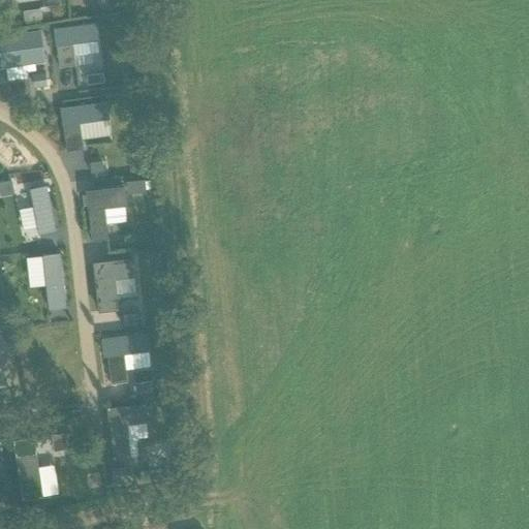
[(40,10),(24,12),(26,21),(41,19),(40,10)]
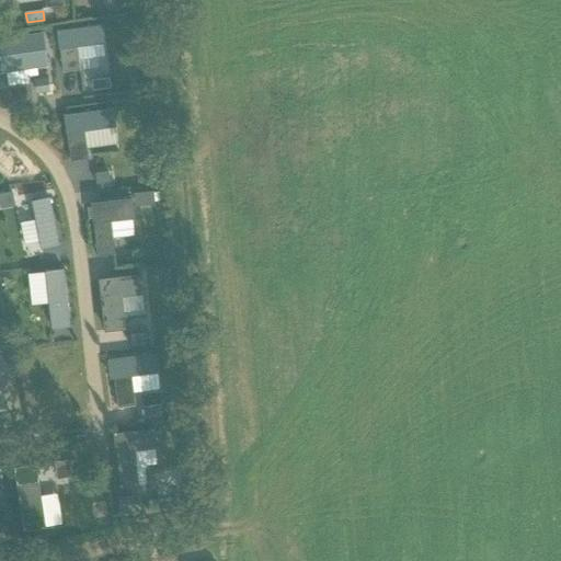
[(102,26),(57,32),(63,72),(80,70),(77,47),(104,44),(102,26)]
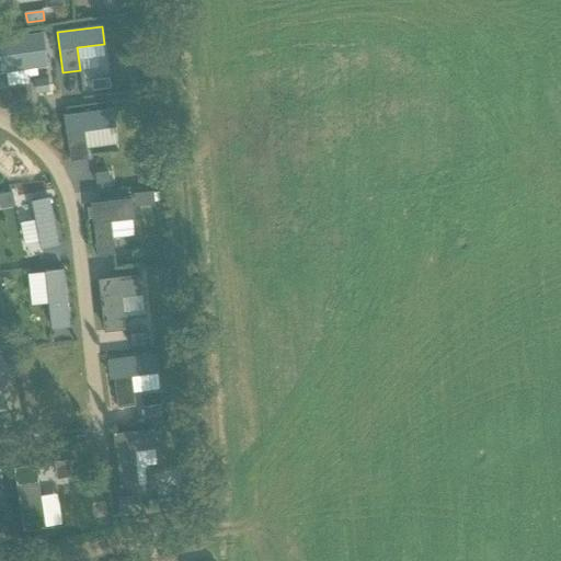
[(60,57),(54,27),(43,30),(49,59),(60,57)]
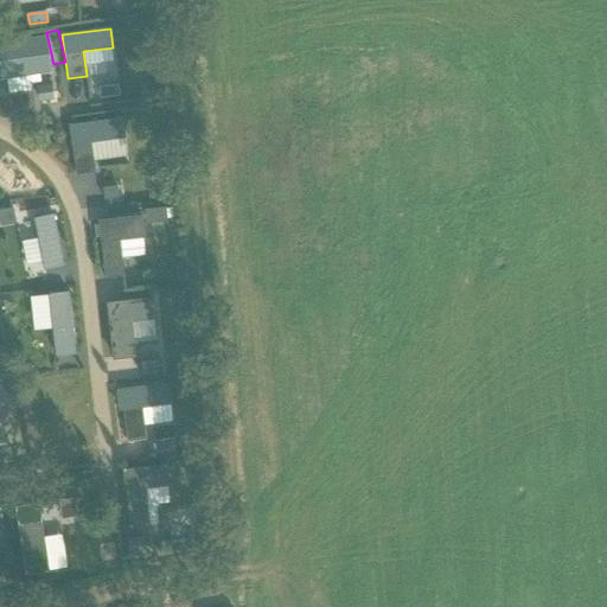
[(45,38),(0,44),(5,77),(50,71),(45,38)]
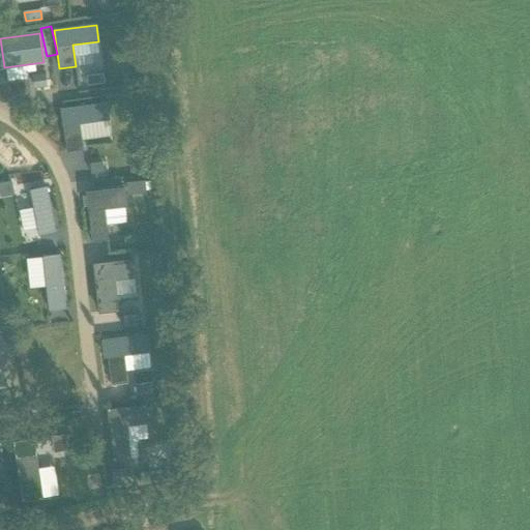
[(46,74),(33,76),(35,89),(48,87),(46,74)]
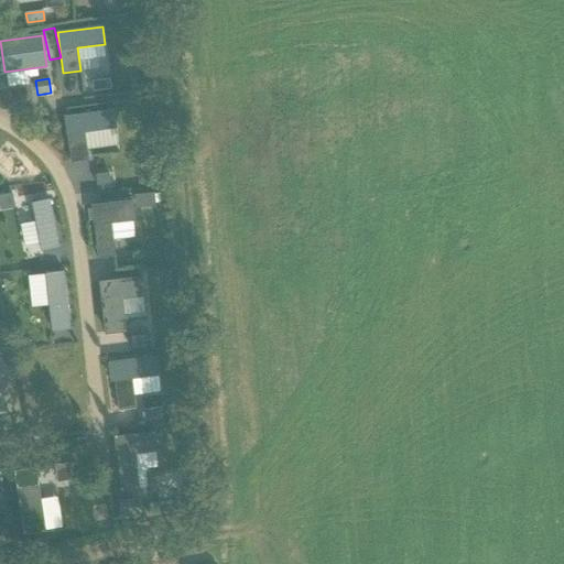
[(109,79),(93,82),(94,90),(110,88),(109,79)]
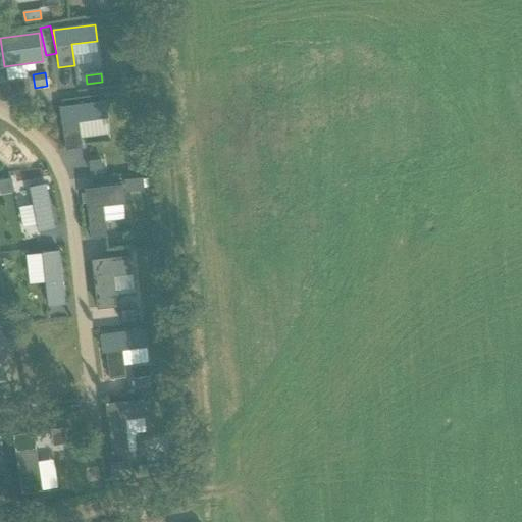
[(104,102),(60,108),(65,150),(65,151),(82,148),(81,139),(109,135),(106,118),(104,102)]
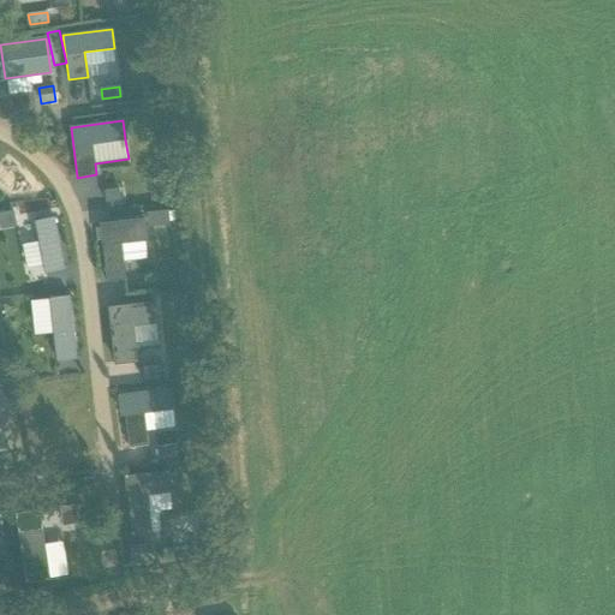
[(118,189),(103,190),(106,202),(119,201),(118,189)]
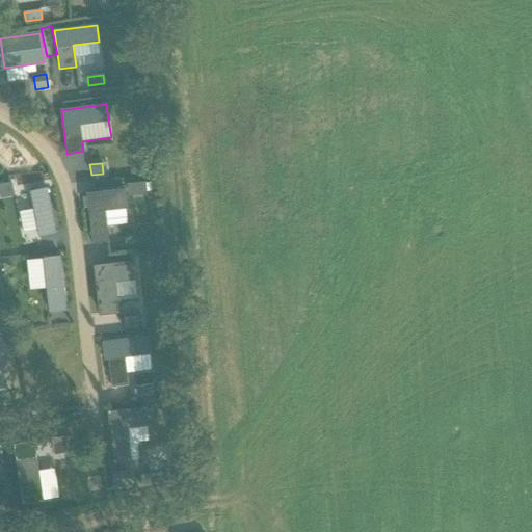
[(144,182),(128,184),(130,195),(145,193),(144,182)]
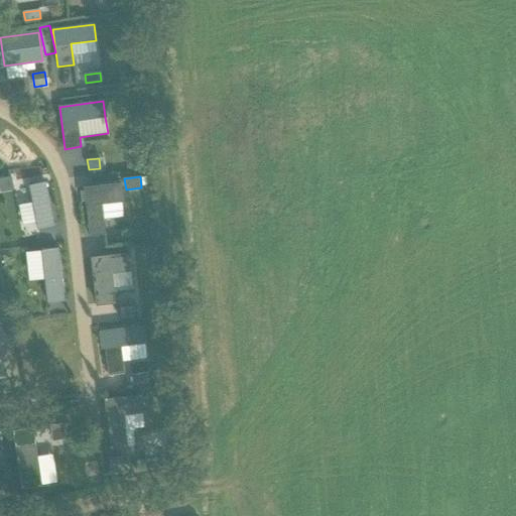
[(10,177),(0,179),(0,187),(1,191),(13,189),(10,177)]
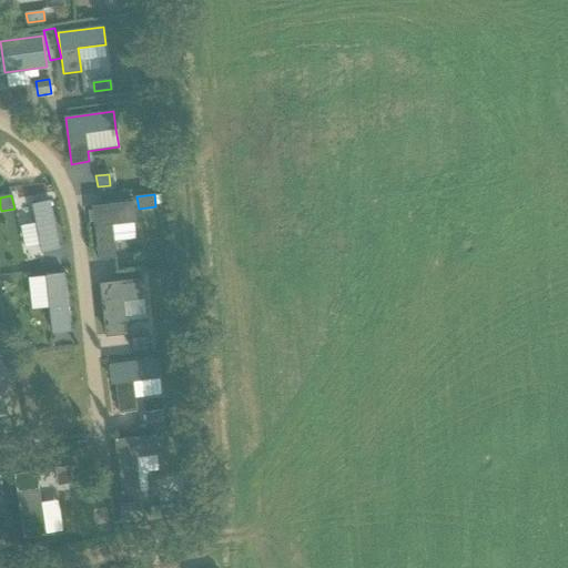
[(50,201),(32,204),(41,252),(59,249),(50,201)]
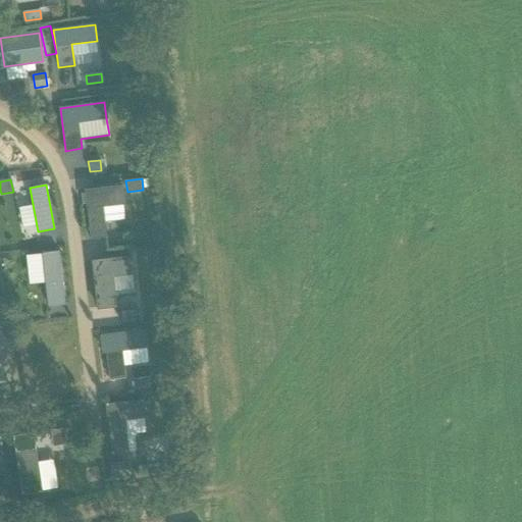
[(121,186),(85,190),(91,239),(107,238),(103,205),(124,203),(121,186)]
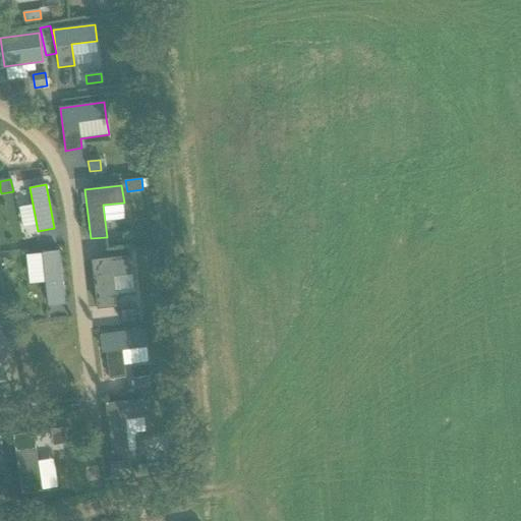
[(58,251),(42,252),(48,305),(64,304),(58,251)]
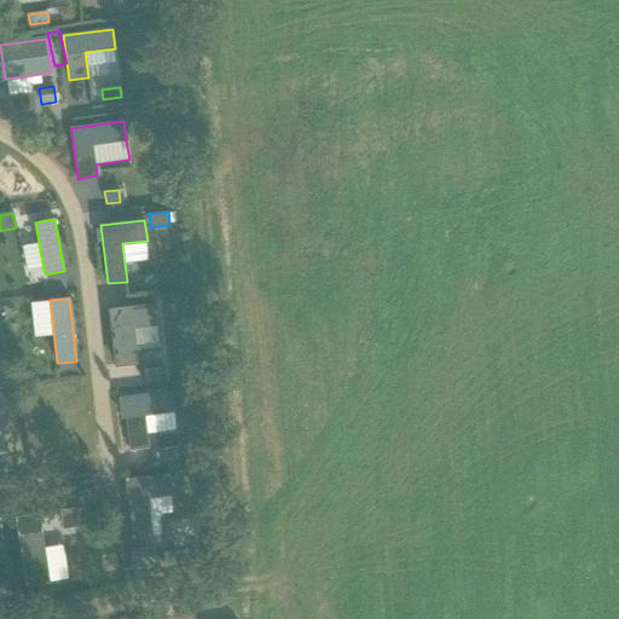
[(155,305),(110,310),(116,365),(137,363),(133,327),(157,324),(155,305)]
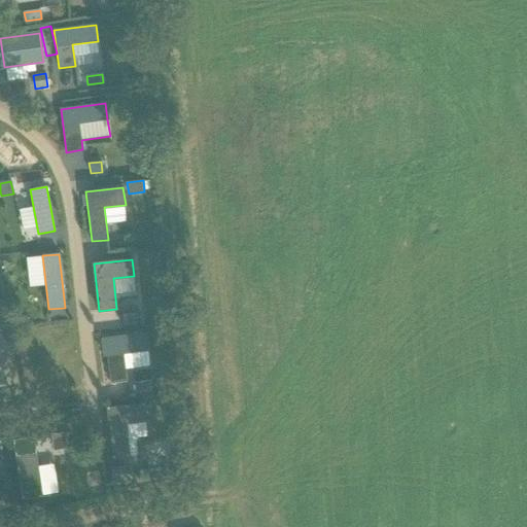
[(138,313),(121,314),(123,323),(139,322),(138,313)]
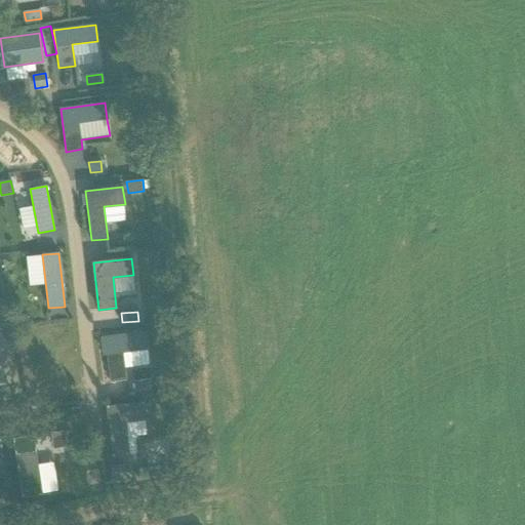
[(145,332),(102,337),(104,355),(107,354),(110,382),(126,380),(123,352),(148,349),(145,332)]
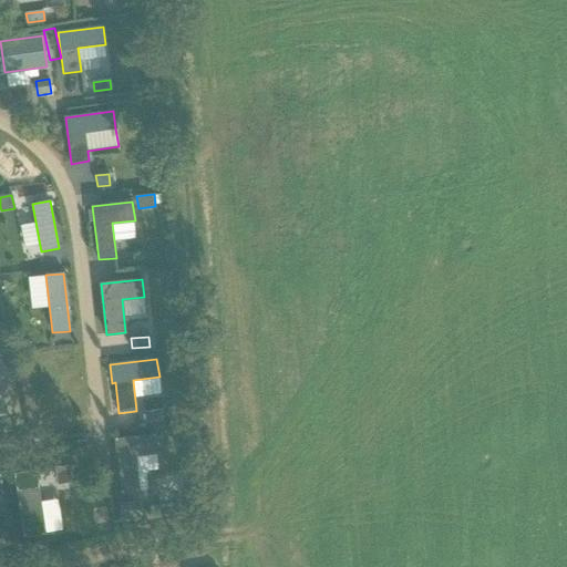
[(162,410),(144,411),(145,421),(163,420),(162,410)]
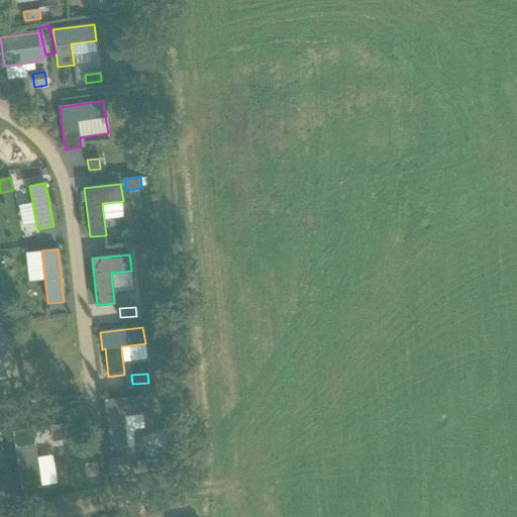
[(141,396),(105,400),(111,449),(124,448),(123,438),(126,437),(123,415),(142,413),(141,396)]
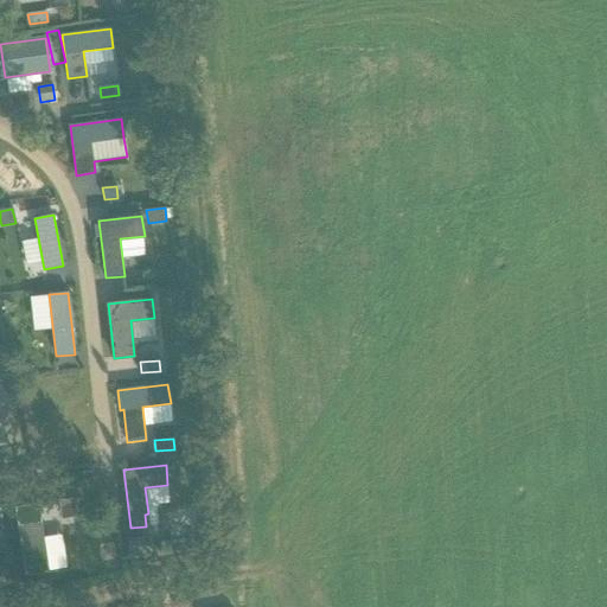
[(72,499),(61,502),(63,517),(75,516),(72,499)]
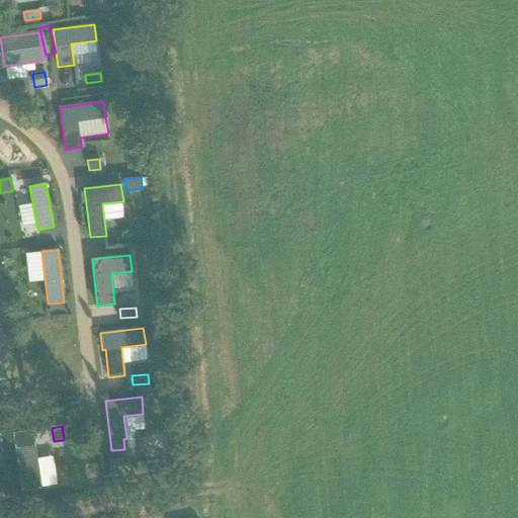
[(32,430),(14,433),(23,490),(41,487),(32,430)]
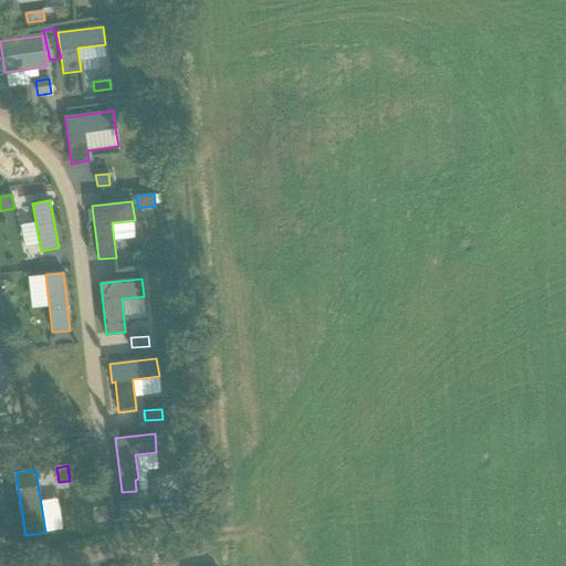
[(135,500),(118,502),(121,514),(136,512),(135,500)]
